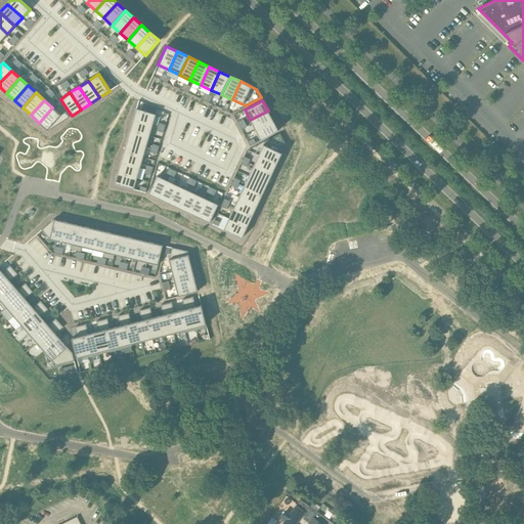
[(60,115),(52,107),(39,123),(48,131),(70,117),(66,112),(60,115)]
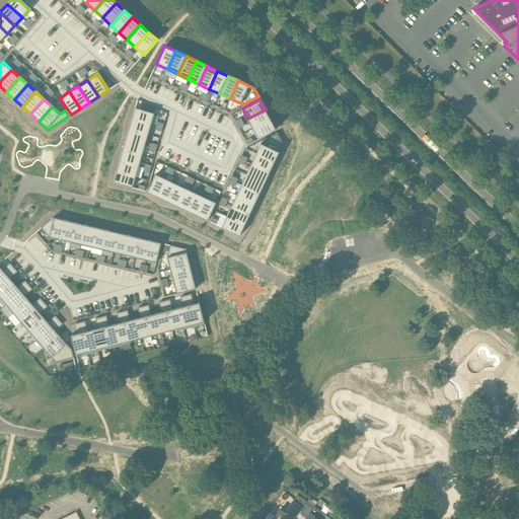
[(154,114),(135,107),(132,119),(151,124),(154,114)]
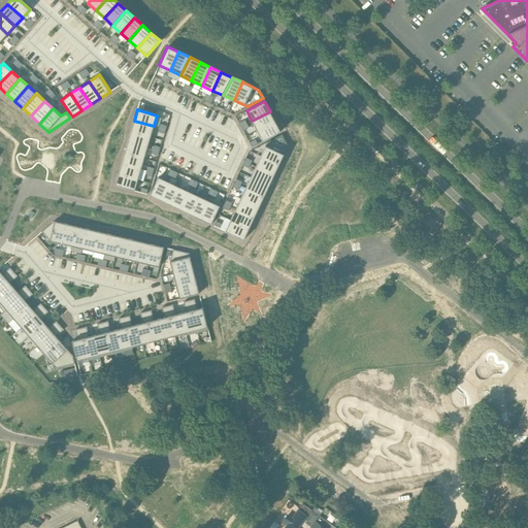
[(257,131),(275,121),(270,111),(252,121),(257,131)]
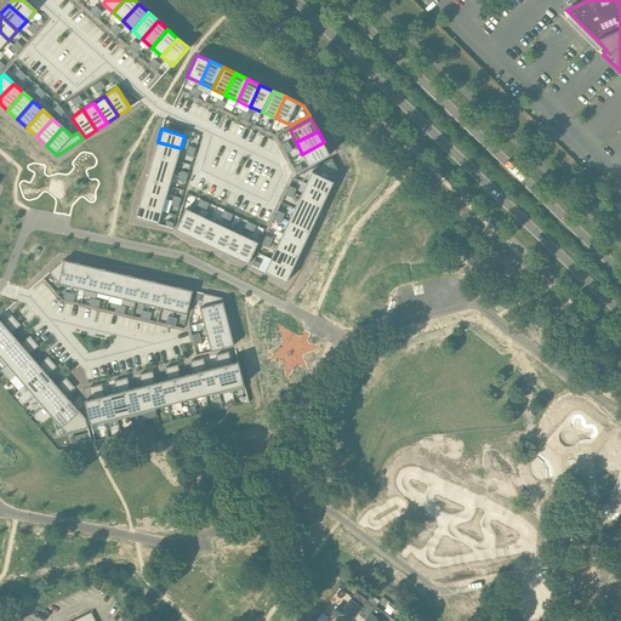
[(177,161),(181,148),(158,142),(154,154),(177,161)]
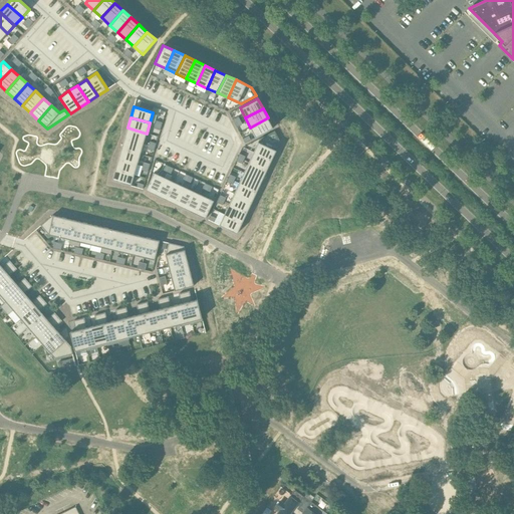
[(273,127),(268,117),(250,127),(256,138),(273,127)]
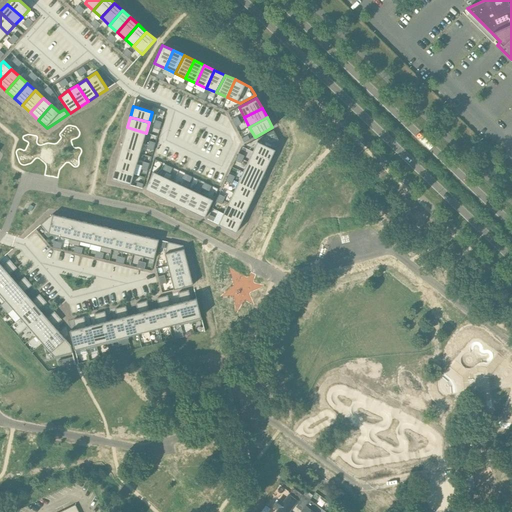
[(143,143),(146,133),(127,127),(124,138),(143,143)]
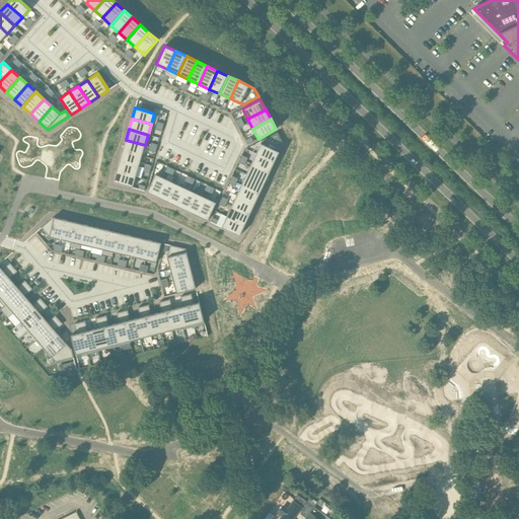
[(261,143),(256,153),(275,162),(283,143),(278,132),(263,140),(261,143)]
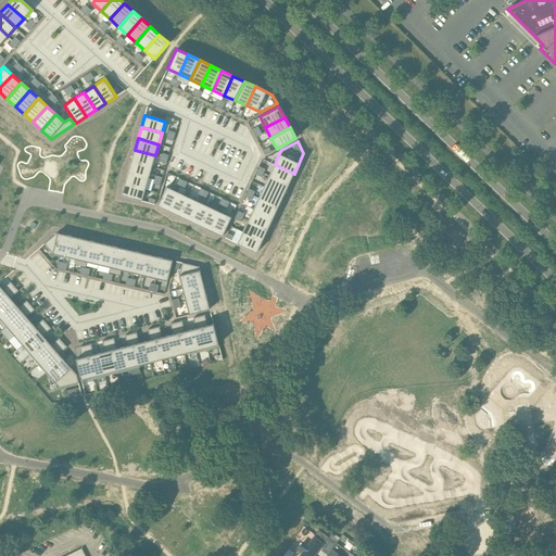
[(152,166),(155,155),(135,150),(131,161),(152,166)]
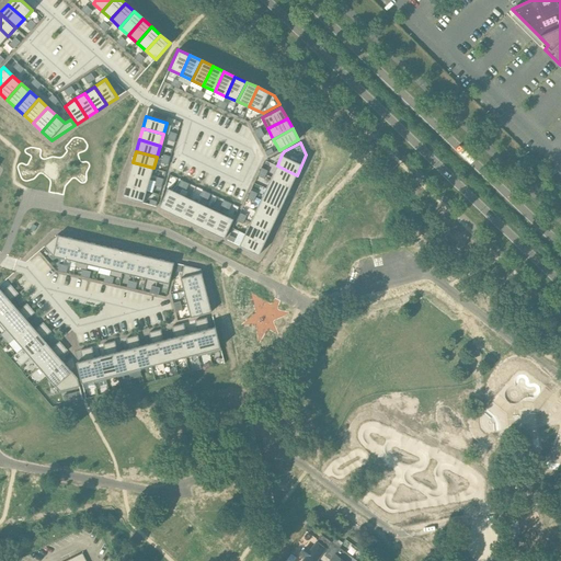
[(150,180),(153,168),(133,162),(129,173),(150,180)]
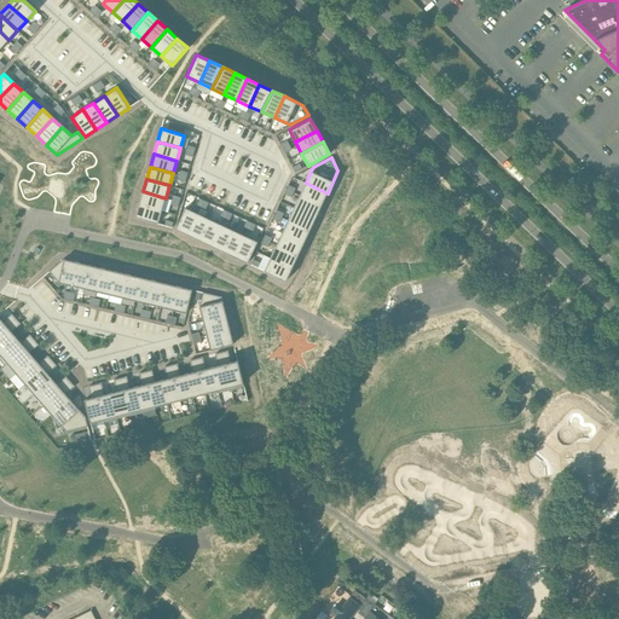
[(29,180),(18,192),(46,217),(57,206),(29,180)]
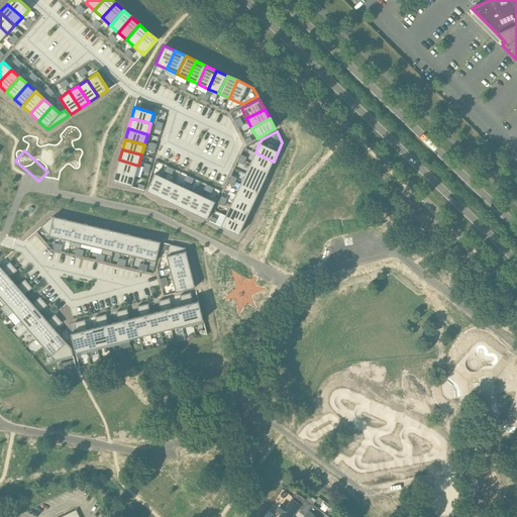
[(274,162),(255,152),(250,164),(269,172),(274,162)]
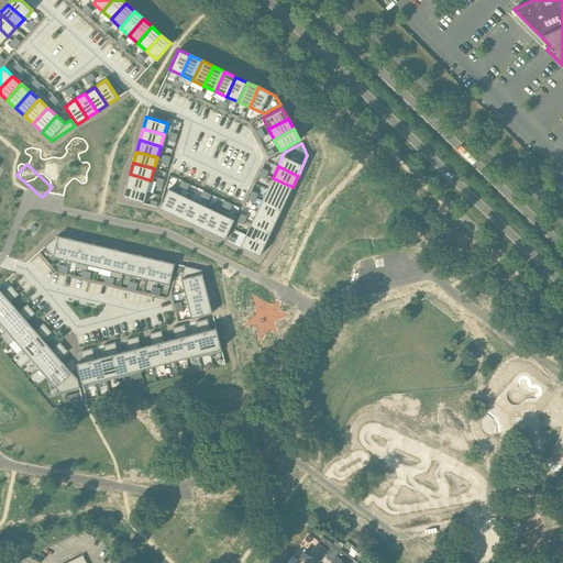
[(147,191),(151,180),(130,174),(127,186),(147,191)]
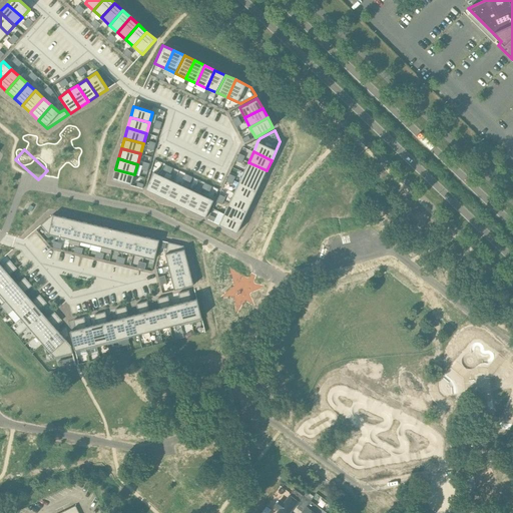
[(267,170),(248,162),(243,172),(262,180),(267,170)]
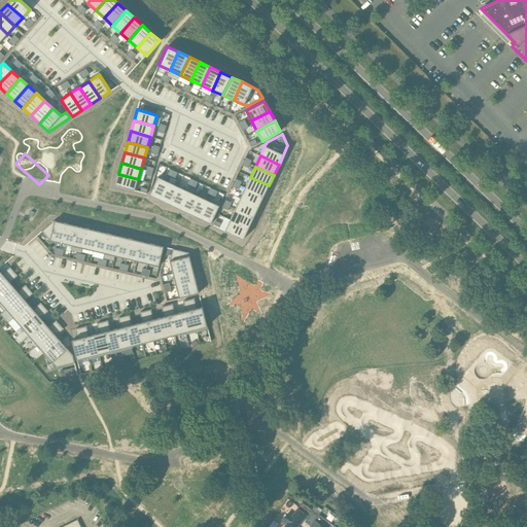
[(135,190),(138,179),(118,174),(115,184),(135,190)]
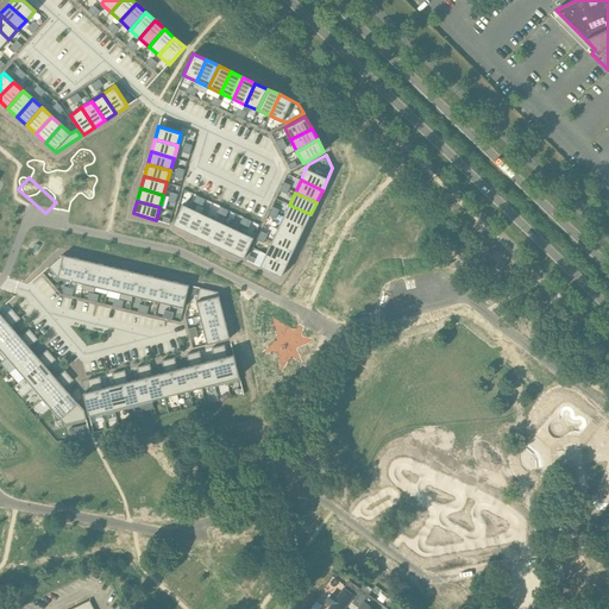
[(184,231),(195,211),(182,205),(173,226),(184,231)]
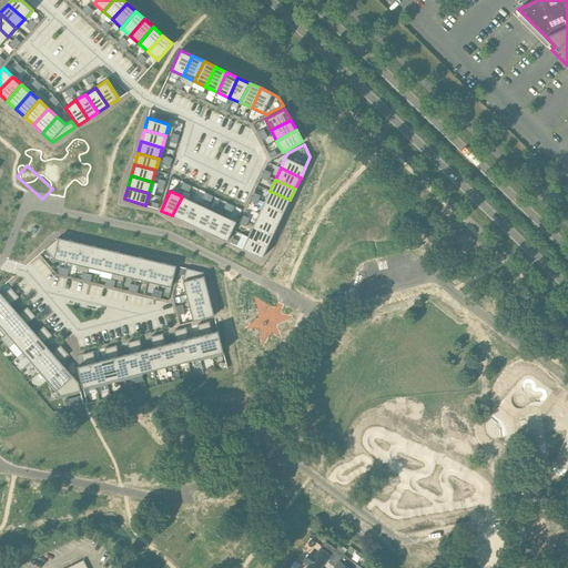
[(290,200),(270,191),(264,202),(284,212),(290,200)]
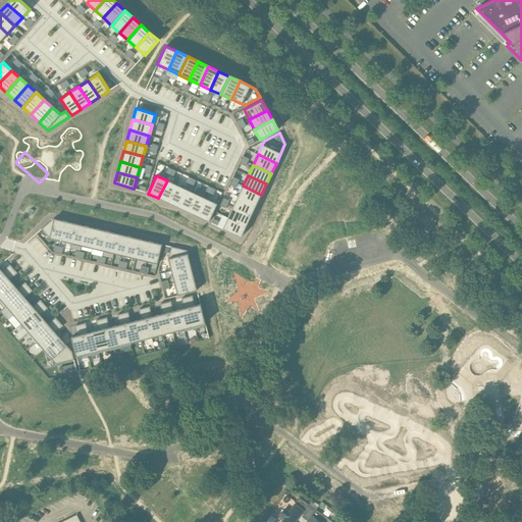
[(168,203),(177,185),(167,180),(158,198),(168,203)]
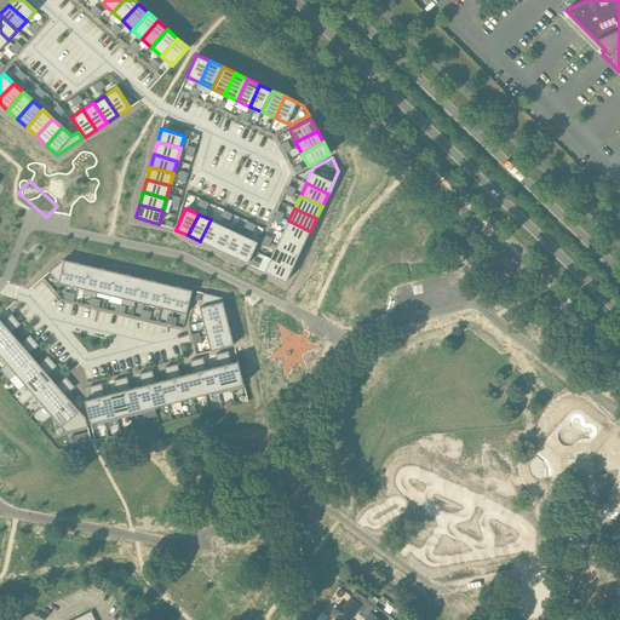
[(212,247),(222,225),(211,219),(200,241),(212,247)]
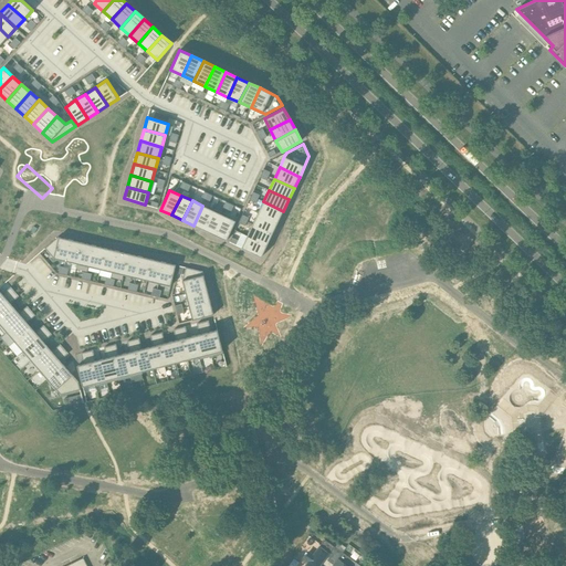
[(283,211),(263,201),(258,213),(278,222),(283,211)]
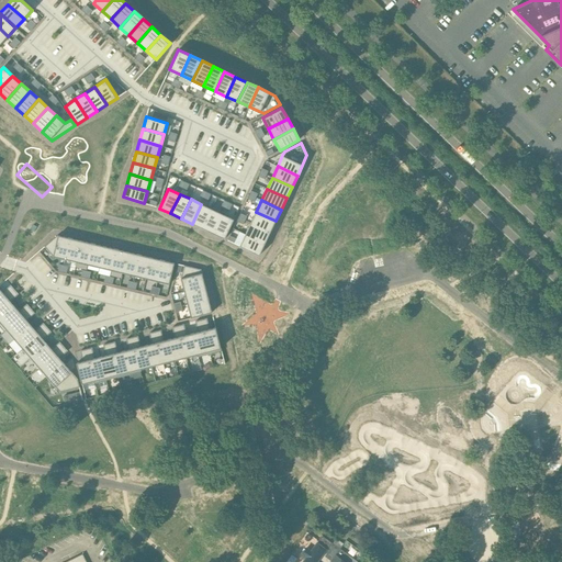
[(203,228),(212,209),(201,204),(192,224),(203,228)]
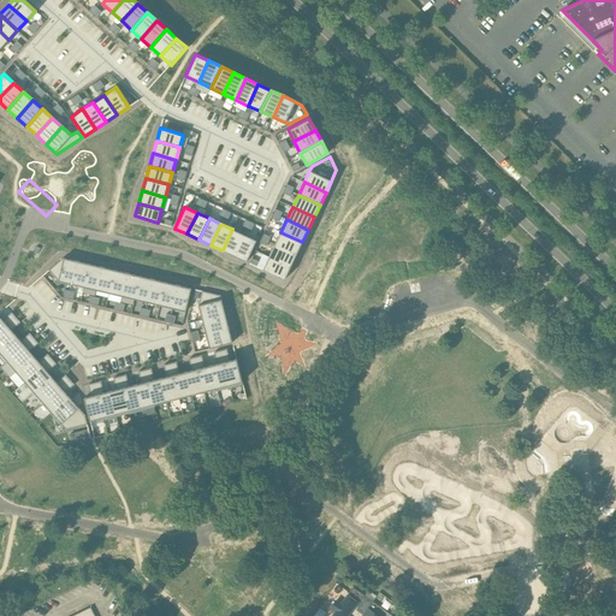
[(234,256),(244,235),(232,229),(223,250),(234,256)]
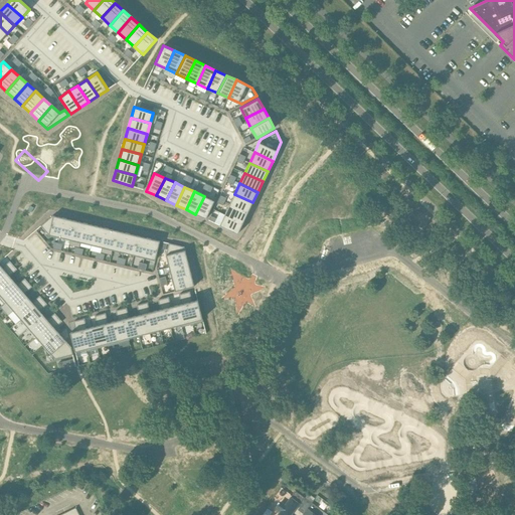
[(252,202),(234,194),(229,204),(247,212),(252,202)]
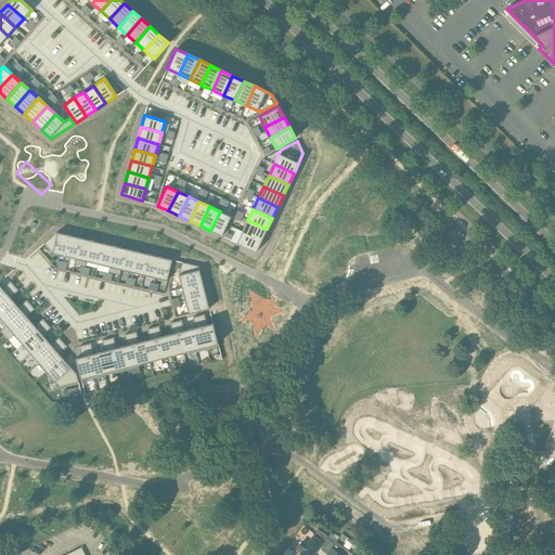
[(231,217),(220,211),(210,231),(222,236),(231,217)]
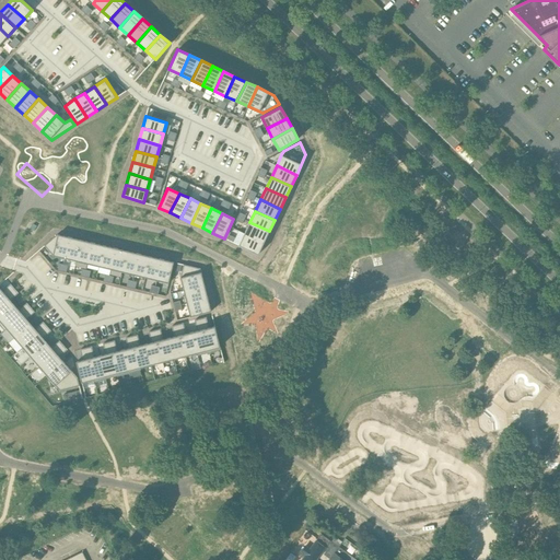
[(269,231),(249,222),(245,233),(264,243),(269,231)]
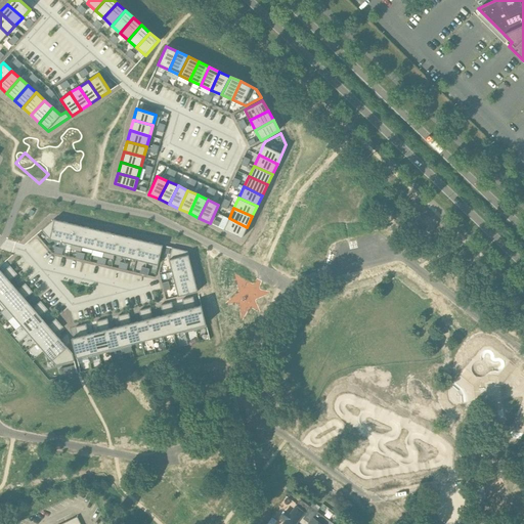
[(247,227),(229,218),(223,229),(242,237),(247,227)]
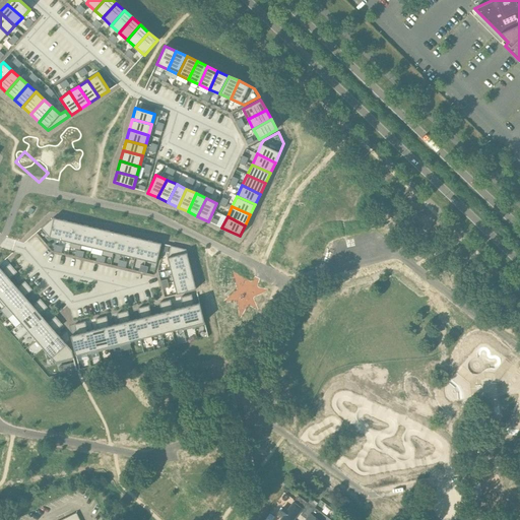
[(53,217),(41,228),(42,229),(49,238),(60,240),(65,220),(53,217)]
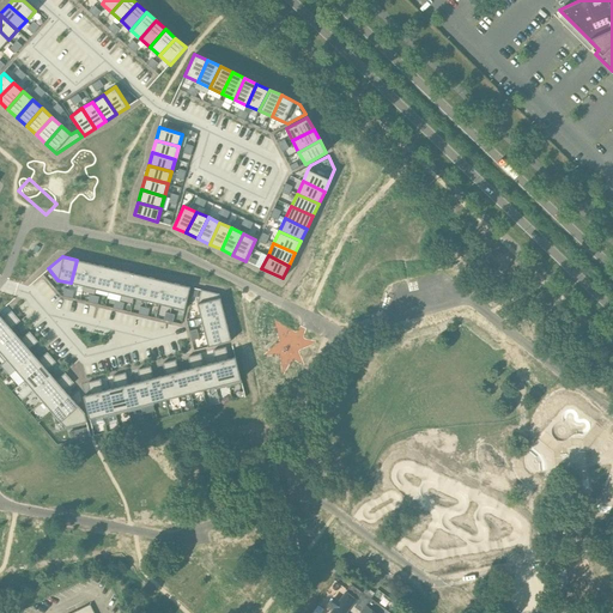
[(77,260),(71,283),(84,286),(89,262),(77,260)]
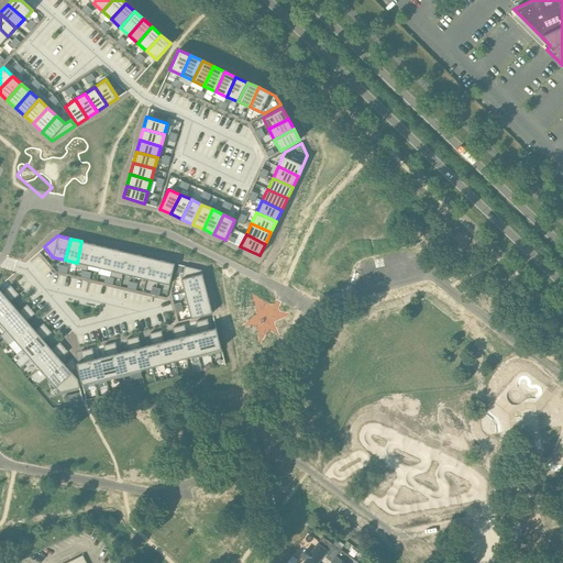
[(81,241),(77,263),(88,265),(94,244),(81,241)]
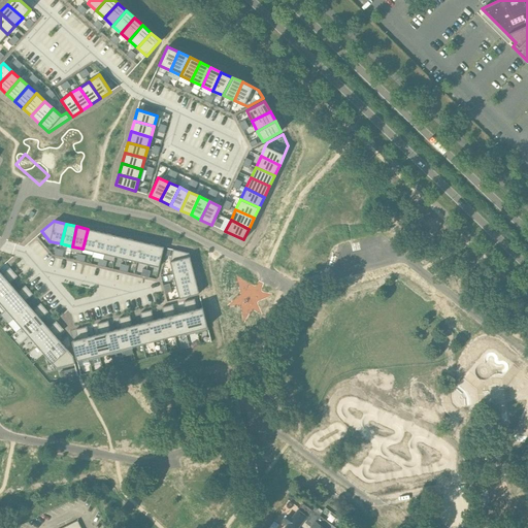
[(88,229),(83,249),(94,252),(98,231),(88,229)]
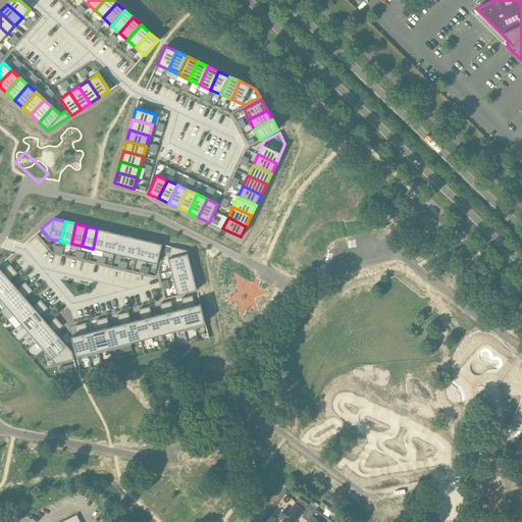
[(97,228),(93,249),(103,251),(108,231),(97,228)]
